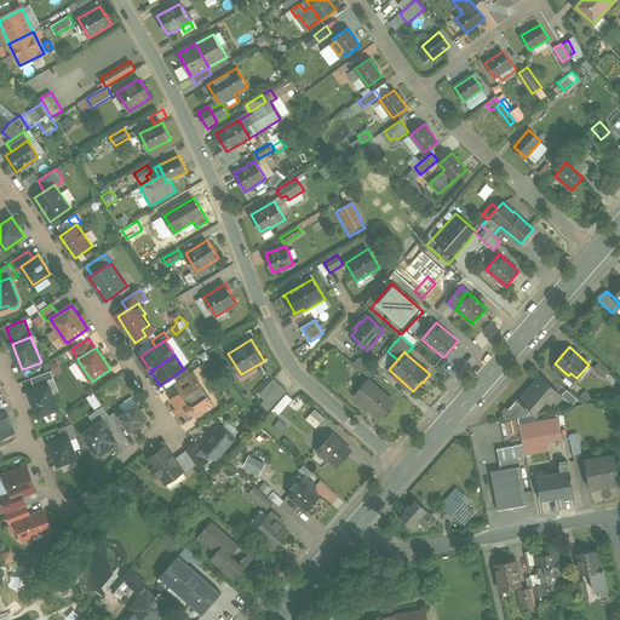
[(375,372),(360,357),(354,363),(371,378),(375,372)]
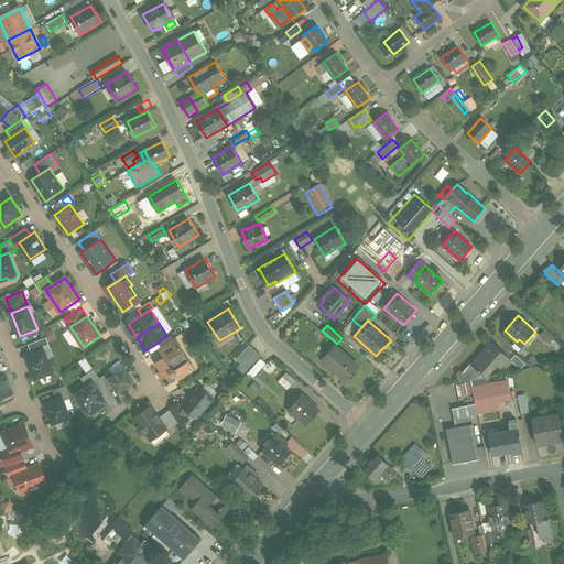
[(555,338),(545,329),(541,335),(550,344),(555,338)]
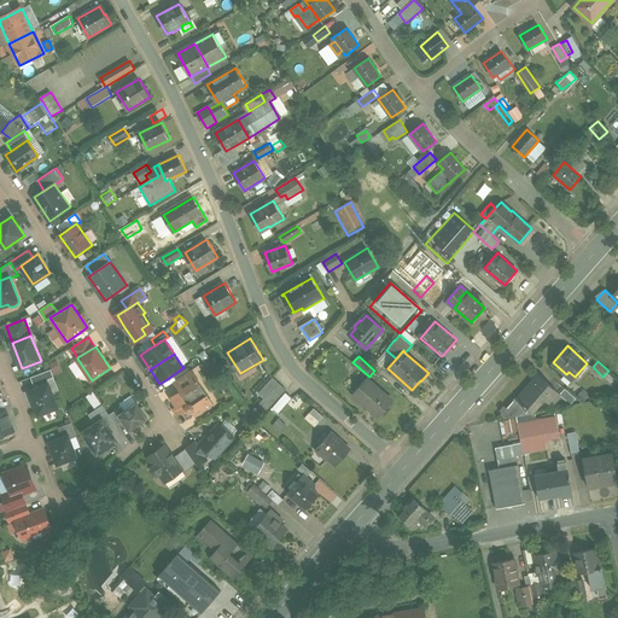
[(184,367),(174,374),(179,379),(191,371),(186,365),(182,367),(184,367)]
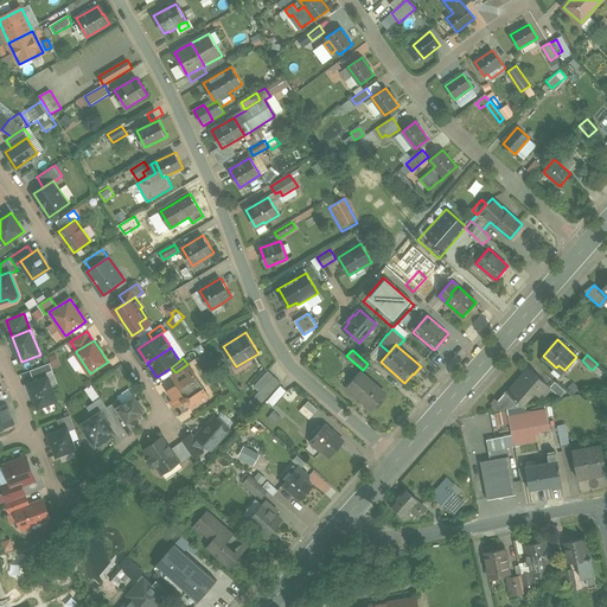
[(51,363),(31,370),(34,382),(49,376),(46,372),(53,370),(51,363)]
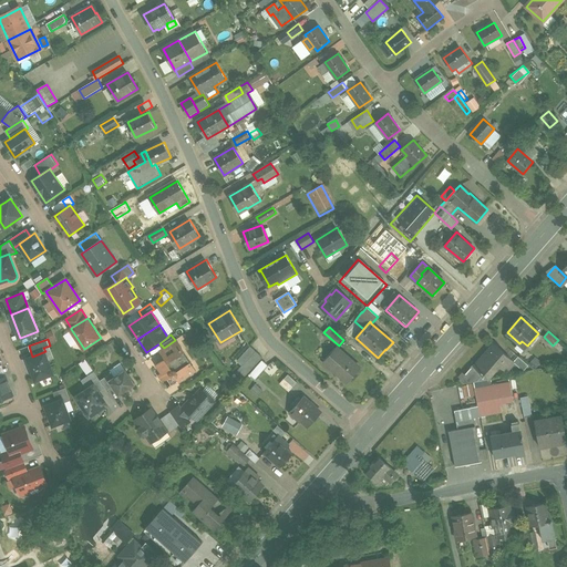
[(164,348),(161,350),(166,359),(182,348),(182,349),(183,348),(177,339),(175,340),(164,348)]
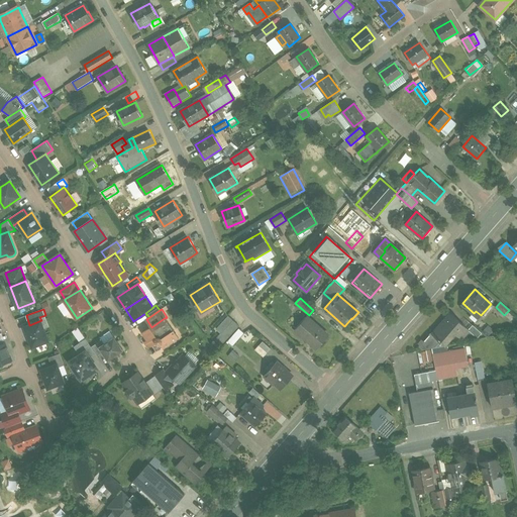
[(450,313),(432,334),(431,333),(420,346),(423,349),(432,347),(444,345),(454,333),(459,337),(467,328),(460,322),(450,313)]
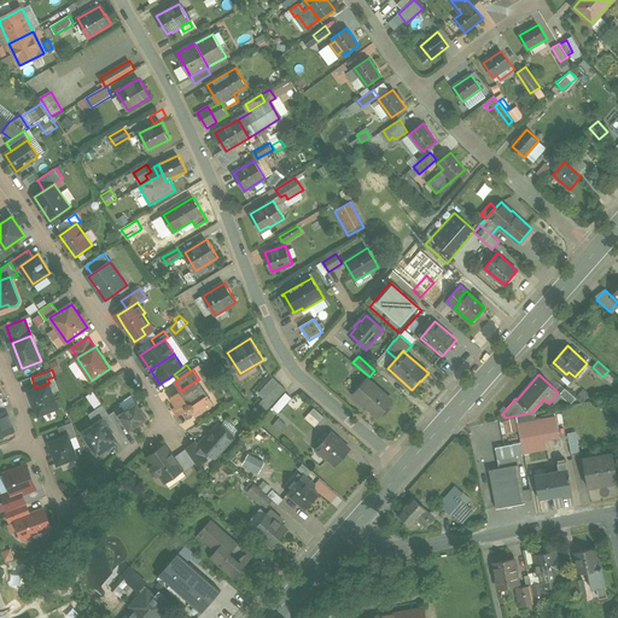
[(274,378),(263,389),(269,395),(280,384),(274,378)]
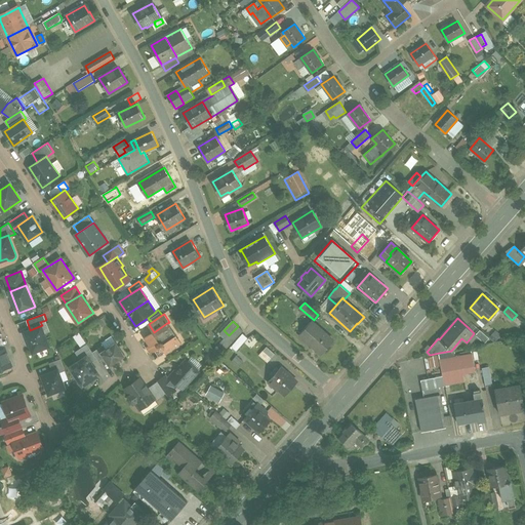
[(334,340),(312,321),(311,322),(313,323),(303,334),(301,333),(300,333),(311,342),(310,344),(322,354),(334,340)]
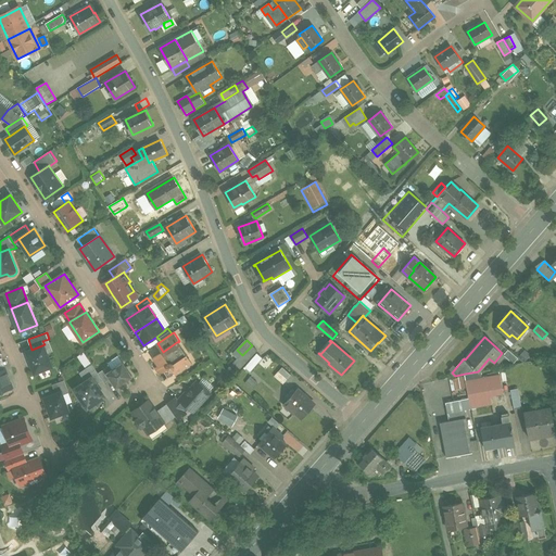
[(163,352),(154,357),(163,371),(165,370),(169,378),(176,374),(176,375),(186,368),(180,361),(188,355),(178,342),(178,341),(163,352)]
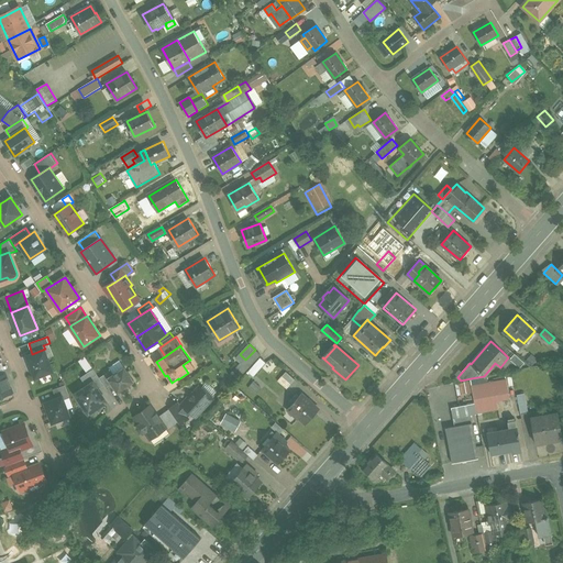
[(32,354),(28,355),(35,378),(53,371),(45,349),(32,354)]
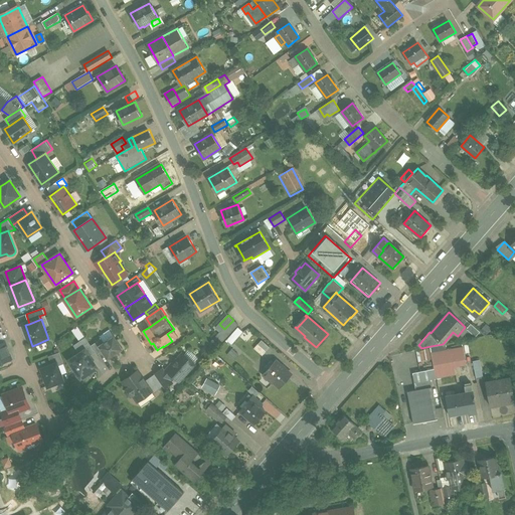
[(224,329),(221,332),(215,338),(221,344),(238,325),(239,325),(233,320),(224,329)]
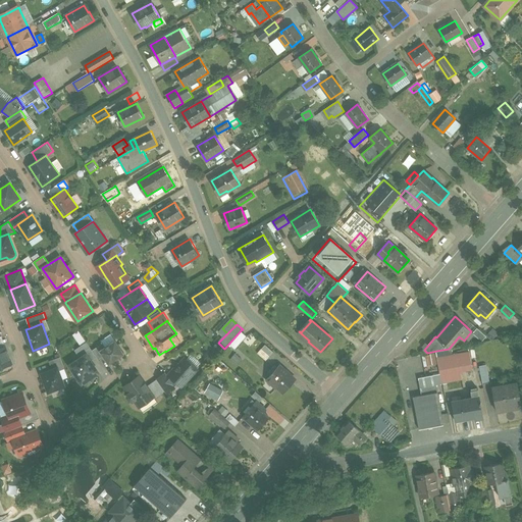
[(487,336),(477,327),(473,333),(482,342),(487,336)]
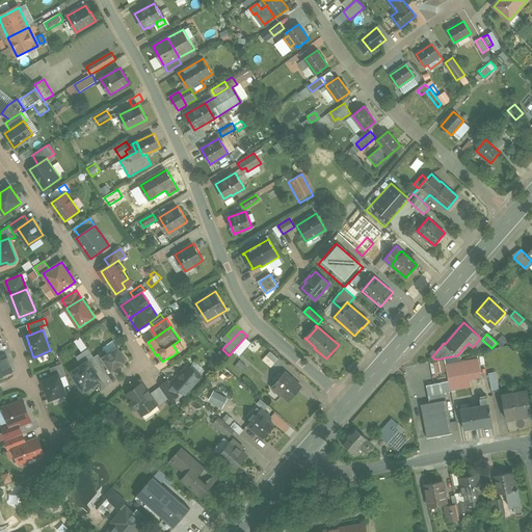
[(81,337),(76,341),(83,351),(88,347),(81,337)]
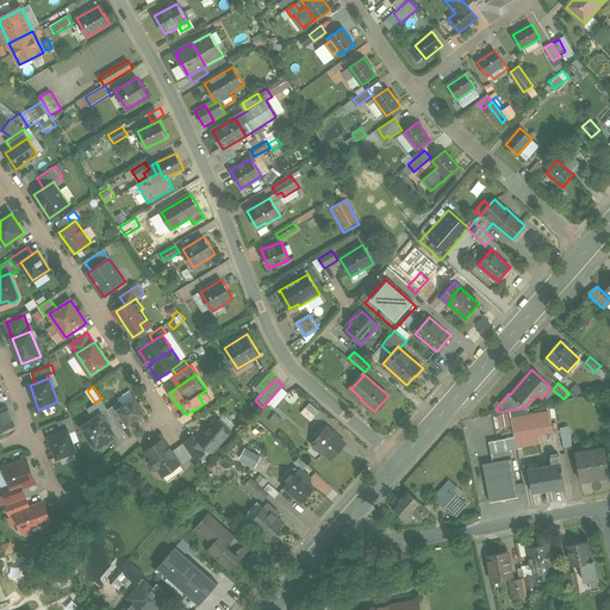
[(282,387),(269,403),(275,408),(288,393),(282,387)]
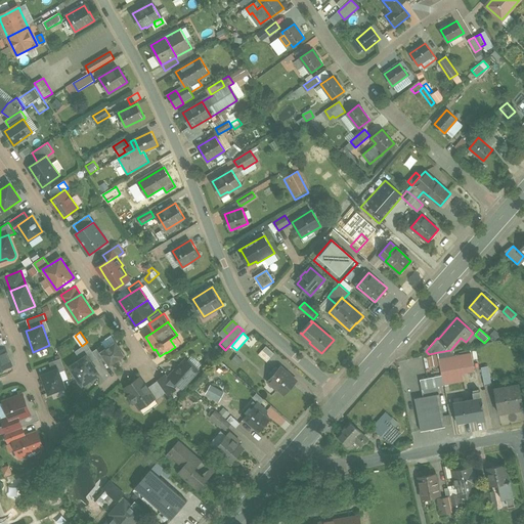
[(106,348),(100,352),(105,359),(110,364),(110,365),(111,365),(125,355),(126,355),(125,354),(117,341),(106,348)]
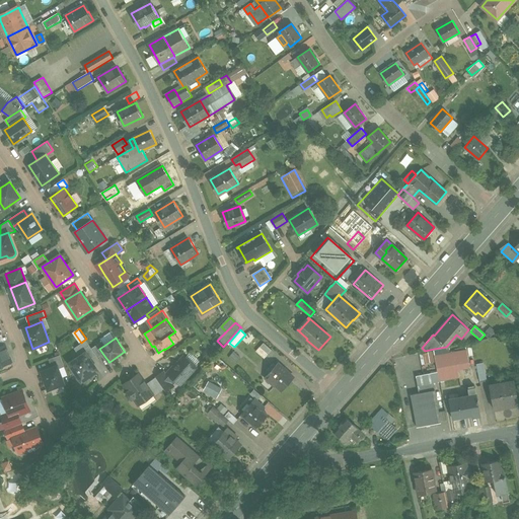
[(86,340),(75,348),(80,356),(86,352),(91,359),(96,355),(92,348),(86,340)]
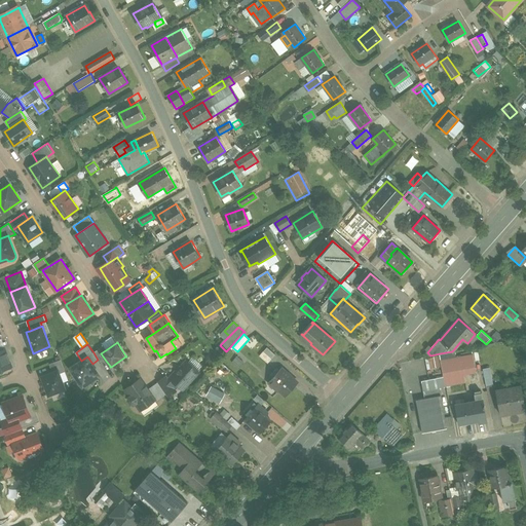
[(104,345),(94,352),(98,360),(101,364),(106,361),(101,353),(107,349),(104,345)]
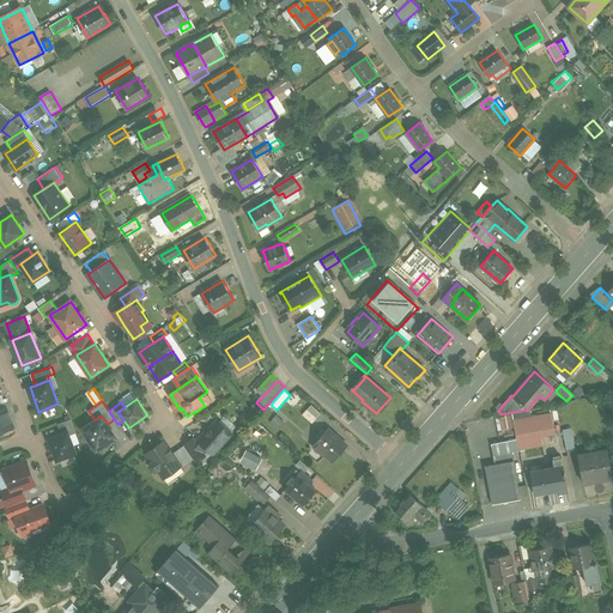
[(322,413),(313,405),(303,416),(313,424),(322,413)]
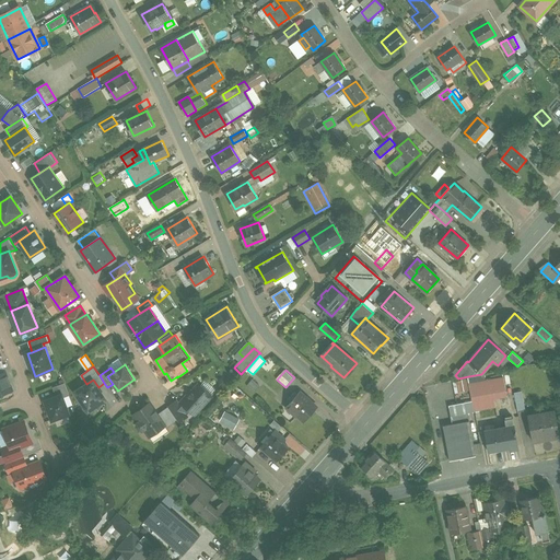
[(0,373),(0,394),(12,389),(6,372),(0,373)]
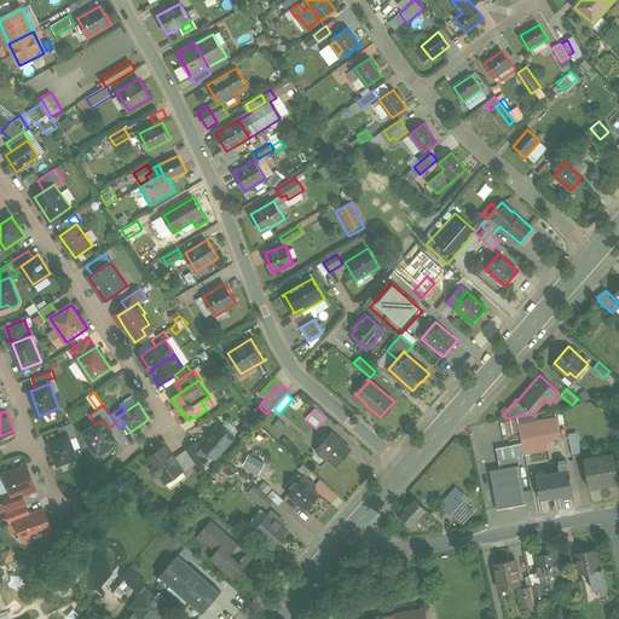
[(532,414),(518,416),(519,418),(520,431),(525,453),(548,449),(547,440),(560,438),(559,432),(560,432),(556,416),(537,420),(536,414),(532,414)]
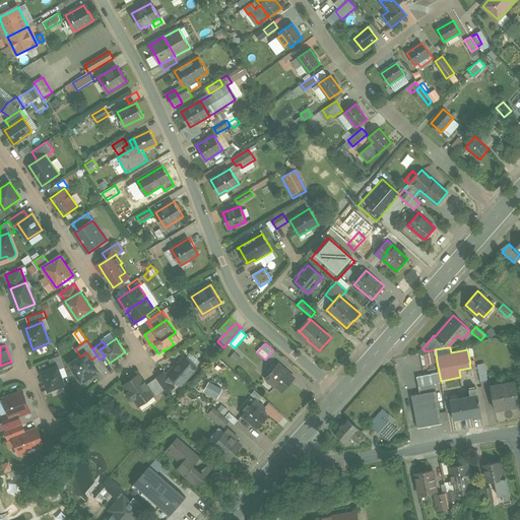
[(430,353),(424,354),(426,365),(437,362),(436,351),(430,352),(430,353)]
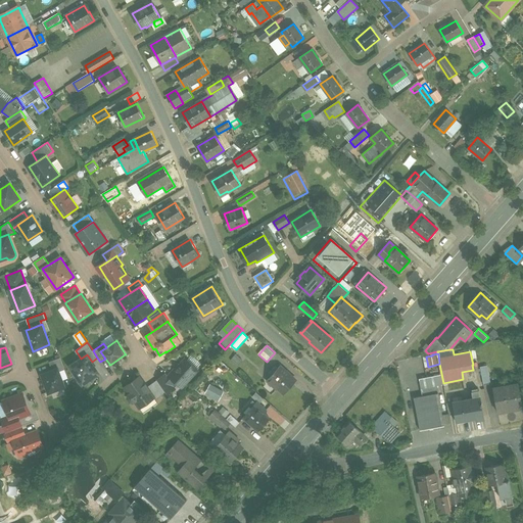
[(81,359),(70,366),(83,384),(99,373),(92,362),(87,354),(81,359)]
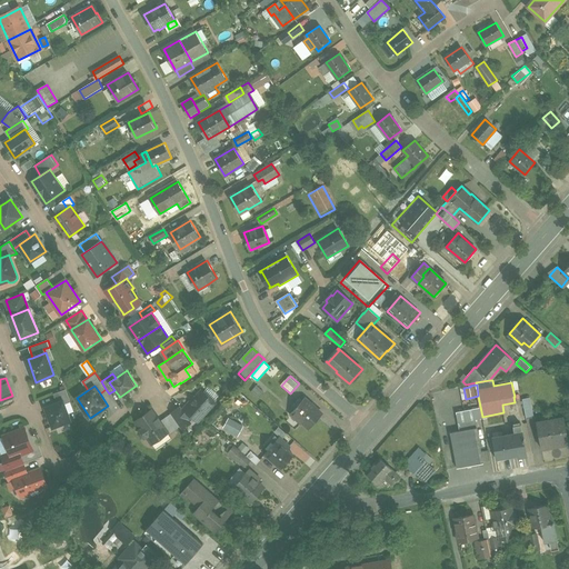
[(261,390),(257,386),(251,391),(257,396),(261,390)]
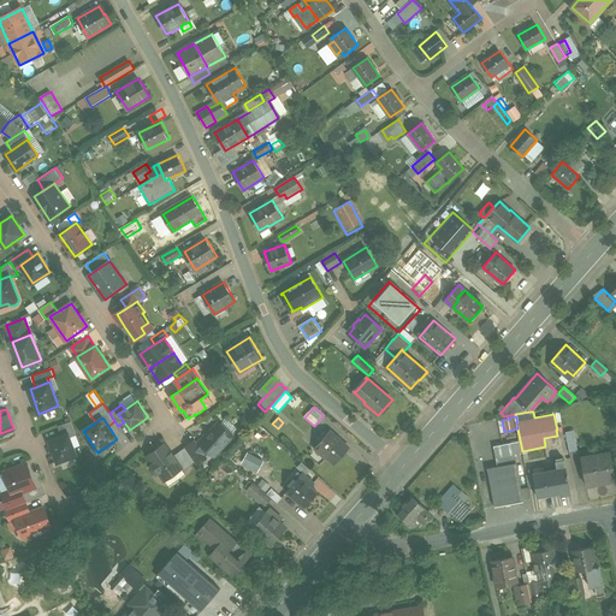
[(71,421),(58,426),(63,436),(69,433),(70,438),(77,434),(71,421)]
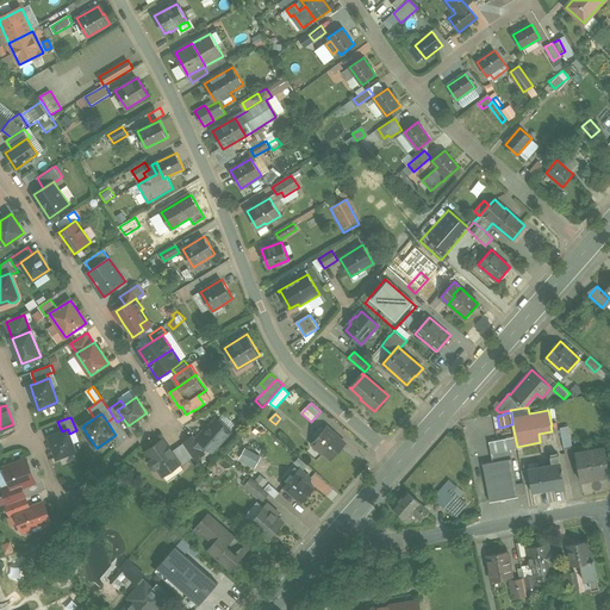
[(218,419),(205,433),(204,431),(195,440),(201,449),(205,444),(212,452),(231,431),(218,419)]
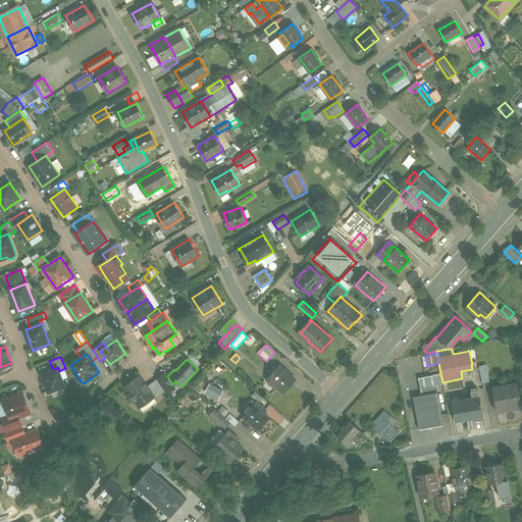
[(486,364),(479,366),(483,383),(489,382),(486,364)]
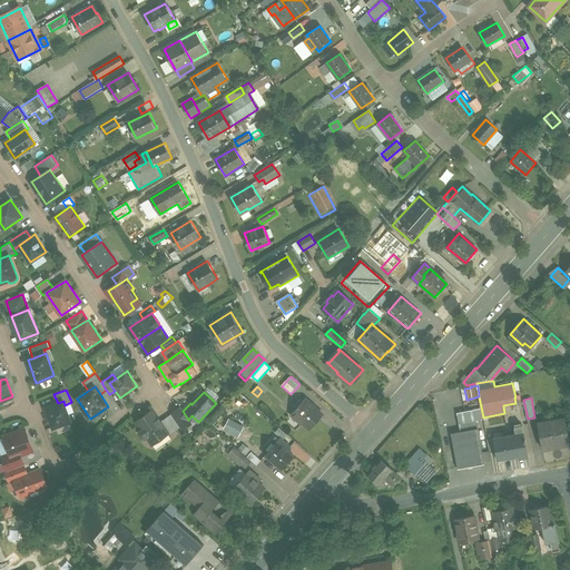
[(306,399),(292,414),(303,424),(304,423),(311,430),(324,414),(306,399)]
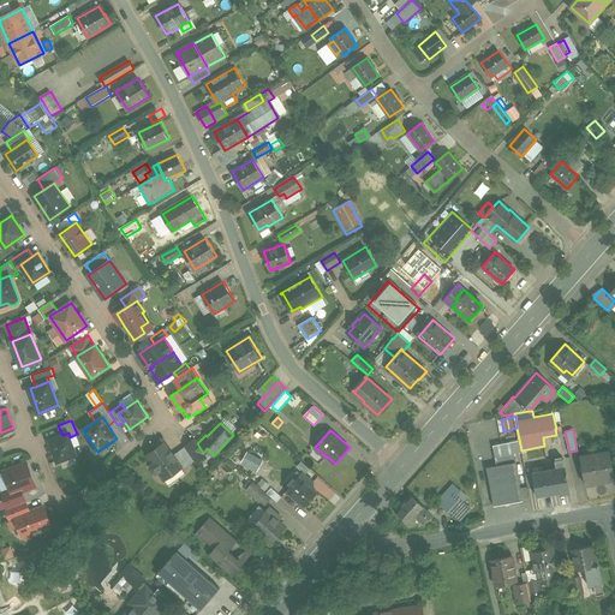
[(63,435),(49,440),(58,461),(77,454),(70,437),(69,433),(63,435)]
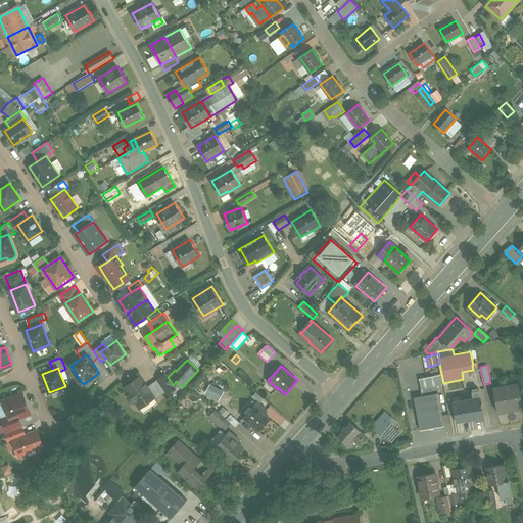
[(168,377),(165,374),(157,380),(167,392),(168,394),(176,388),(173,385),(168,377)]
